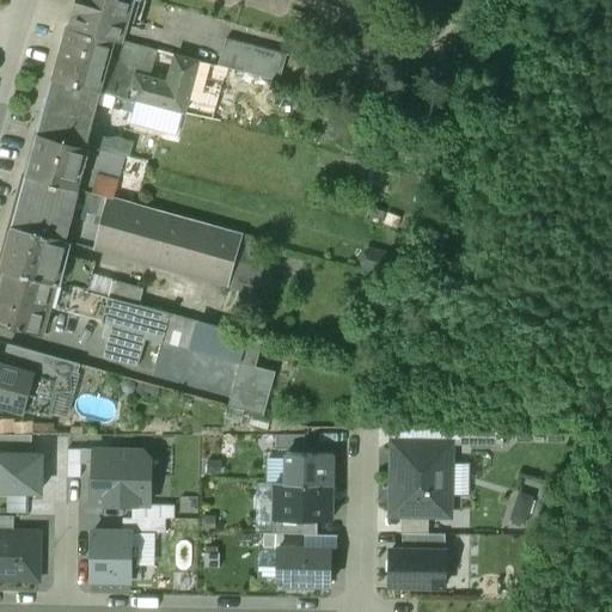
[(147,0),(80,0),(74,28),(115,38),(124,41),(129,20),(142,24),(147,0)]
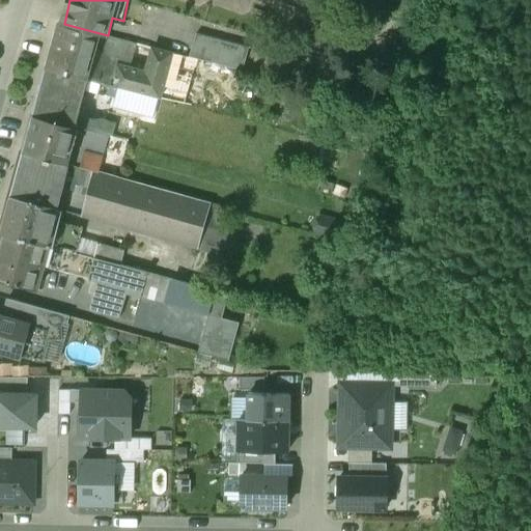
[(64,24),(61,23),(57,35),(96,46),(100,33),(64,24)]
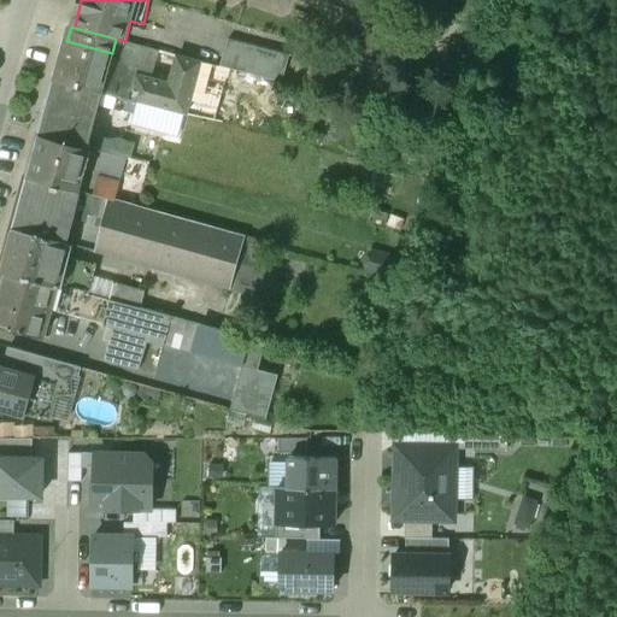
[(270,48),(229,39),(222,68),(230,70),(263,78),(270,48)]
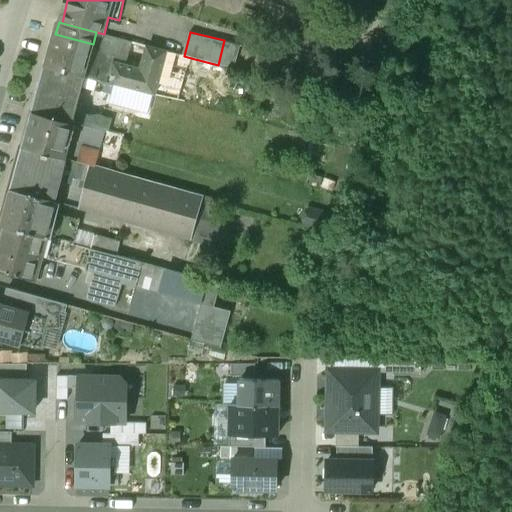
[(93,44),(55,34),(47,64),(84,74),(88,60),(91,61),(95,45),(93,44)]
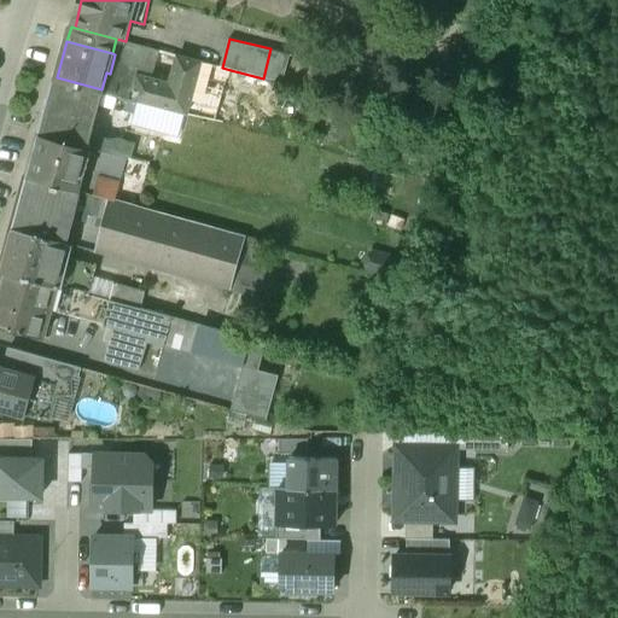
[(202,62),(179,56),(172,83),(194,89),(202,62)]
